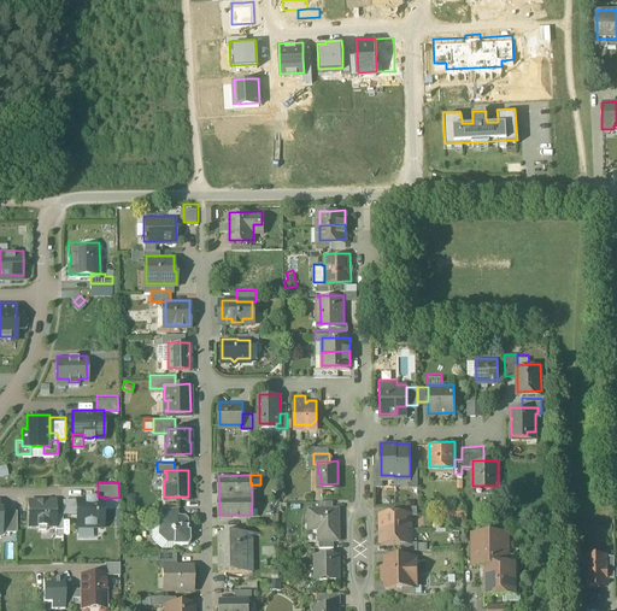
[(76,511),(76,524),(93,524),(103,524),(103,505),(103,498),(103,497),(98,497),(95,497),(95,495),(86,495),(86,497),(76,497),(76,511)]
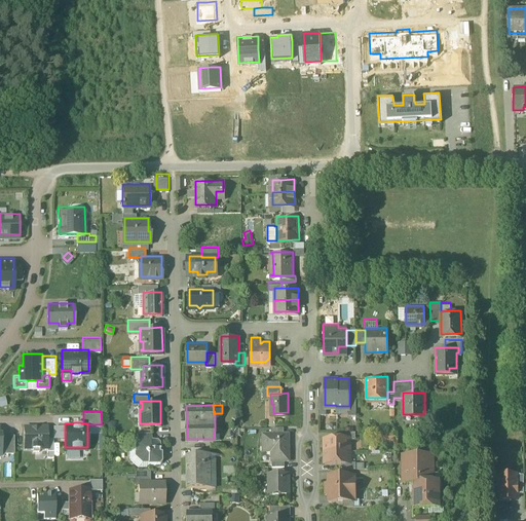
[(47,423),(24,423),(24,446),(33,446),(33,448),(38,448),(38,445),(47,446),(47,436),(47,423)]
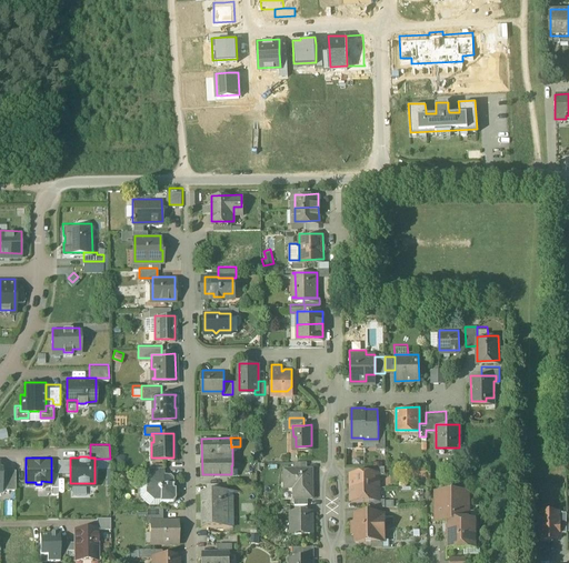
[(58,471),(70,471),(70,458),(58,458),(58,471)]
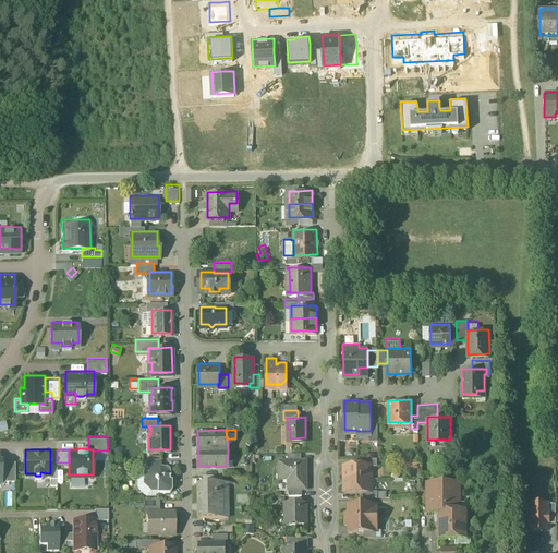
[(147,457),(147,466),(150,466),(150,464),(160,464),(160,457),(147,457)]
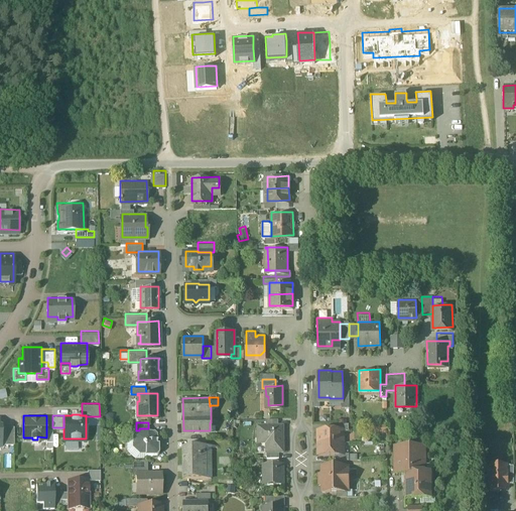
[(278,449),(283,449),(283,422),(278,423),(266,423),(258,423),(258,434),(266,434),(266,440),(266,449),(278,449)]
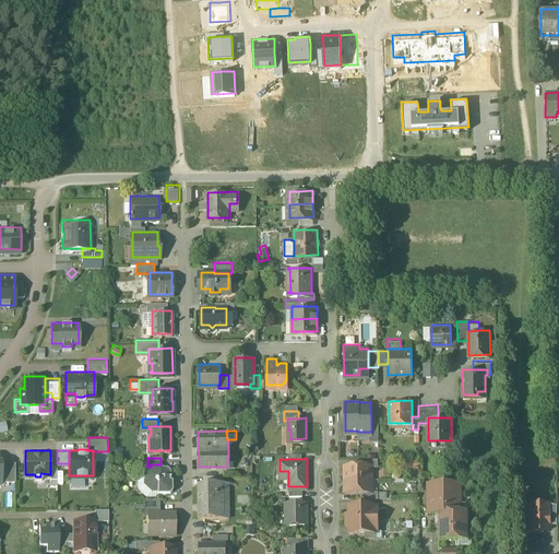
[(4,480),(15,480),(15,460),(7,460),(7,471),(3,471),(4,480)]
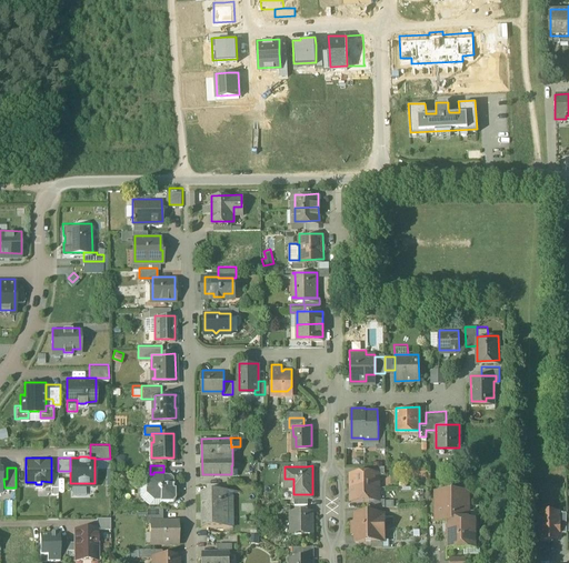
[(160,496),(160,500),(171,499),(175,496),(175,491),(177,491),(177,485),(173,485),(173,474),(170,471),(163,472),(153,472),(153,474),(150,474),(148,474),(146,476),(146,480),(146,490),(153,496),(160,496)]
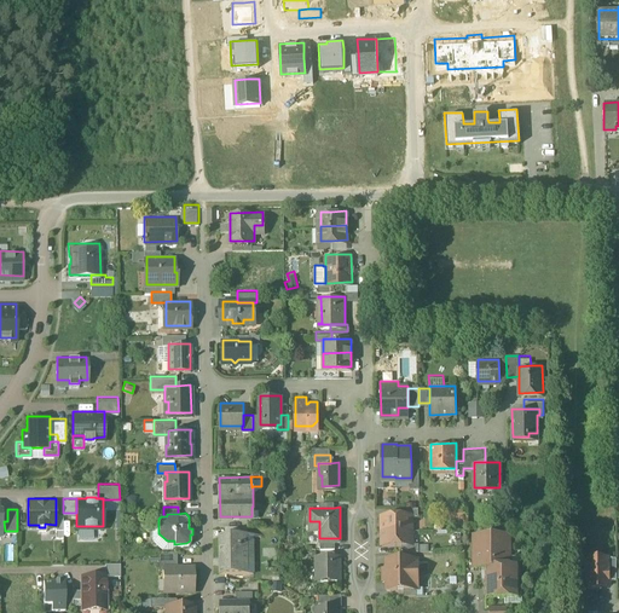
[(382,513),(382,527),(411,527),(411,513),(401,513),(382,513)]
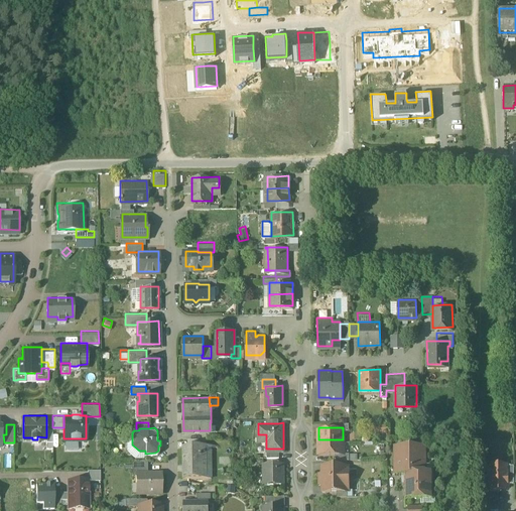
[(132,435),(132,432),(126,437),(126,446),(135,456),(143,456),(145,454),(145,451),(139,451),(132,444),(132,435)]
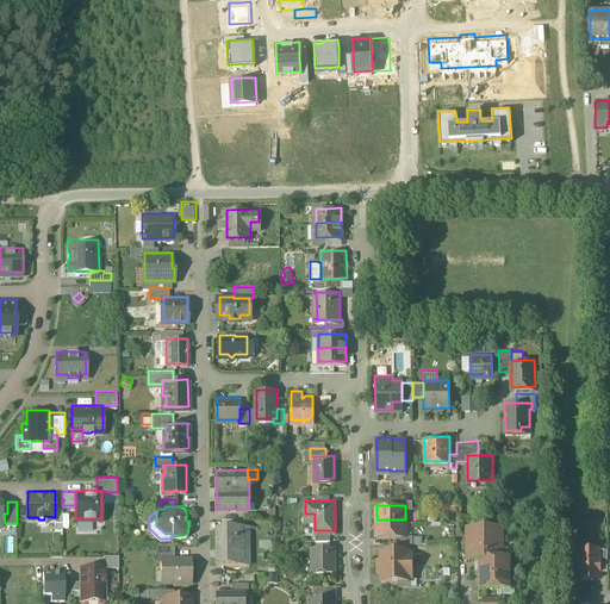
[(92,529),(92,518),(75,518),(75,529),(92,529)]
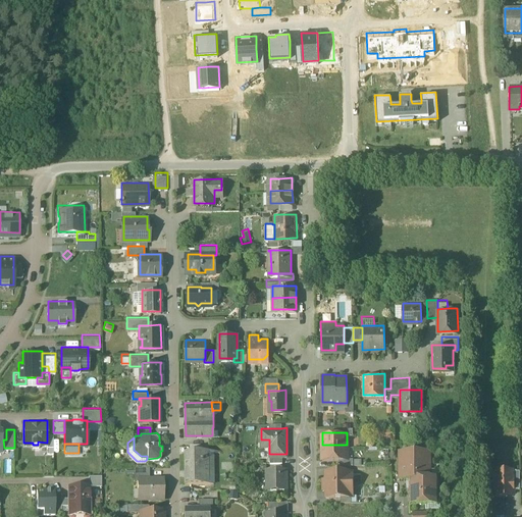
[(347,456),(347,445),(322,445),(322,457),(338,457),(347,457),(347,456)]
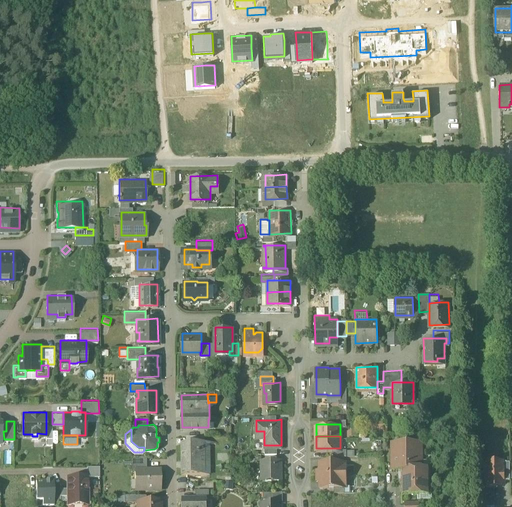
[(401,491),(429,491),(429,466),(422,466),(421,439),(391,440),(392,466),(401,466),(401,491)]
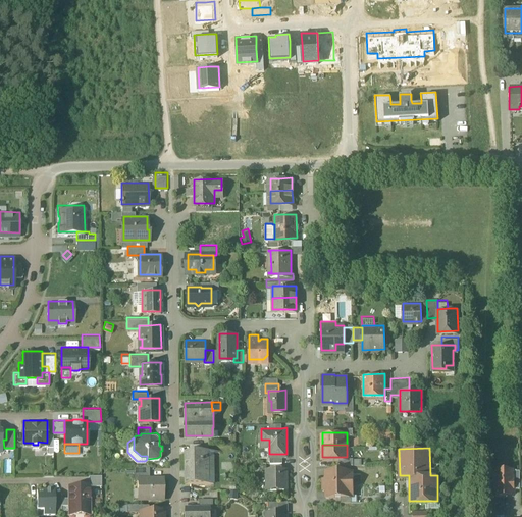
[(186,481),(206,480),(206,472),(209,472),(208,459),(206,459),(206,449),(190,449),(186,449),(186,467),(189,467),(189,473),(186,473),(186,481)]
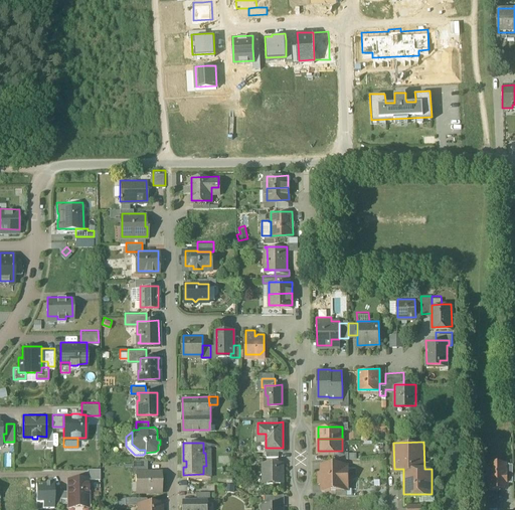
[(131,459),(131,472),(136,472),(136,471),(147,471),(147,459),(131,459)]
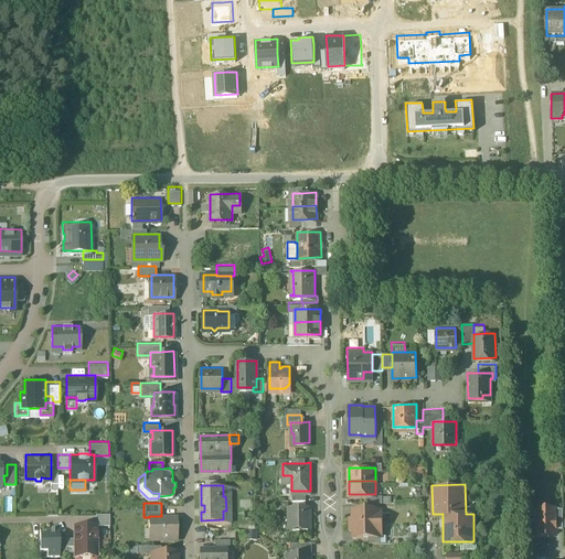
[(288,526),(310,526),(310,505),(288,505),(288,526)]
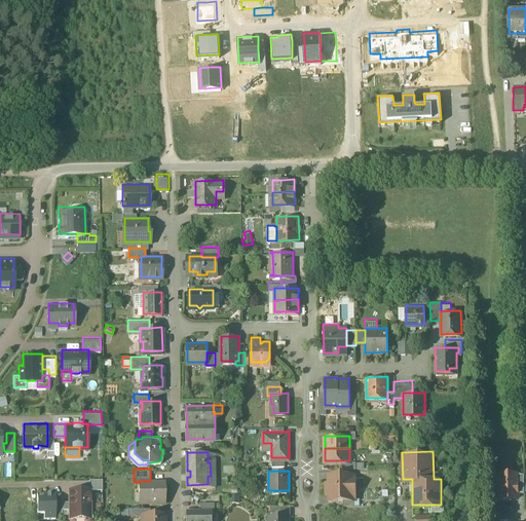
[(498,484),(498,496),(506,496),(511,492),(513,494),(517,494),(517,490),(517,482),(517,475),(508,475),(508,472),(498,472),(498,474),(496,476),(496,482),(498,484)]
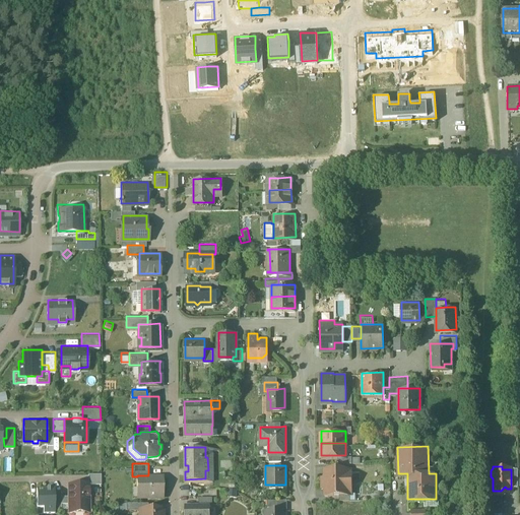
[(325,492),(338,492),(349,492),(349,467),(338,467),(325,467),(325,475),(321,475),(321,485),(325,485),(325,492)]
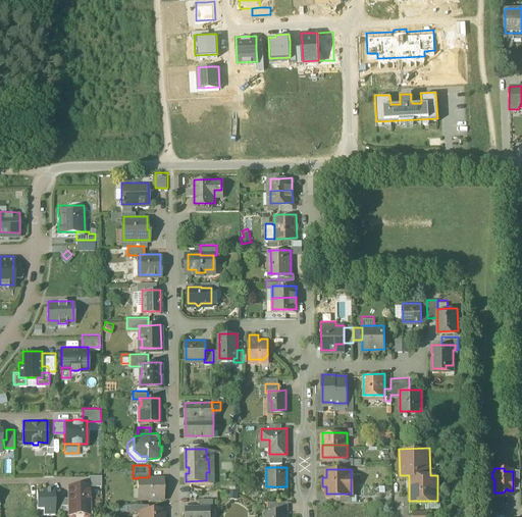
[(89,483),(101,483),(101,473),(89,473),(89,483)]
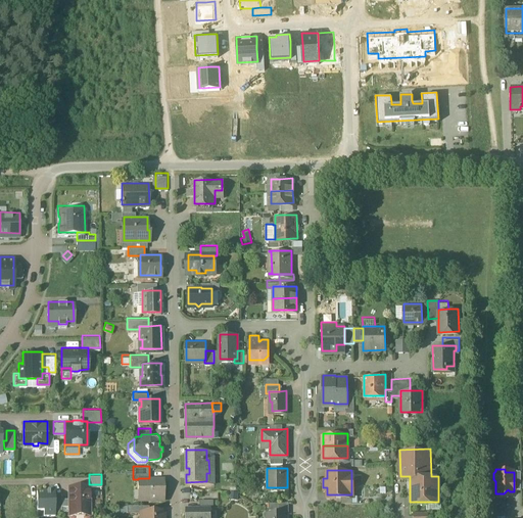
[(138,497),(138,498),(162,498),(162,478),(149,478),(138,478),(138,479),(138,488),(141,488),(141,497),(138,497)]
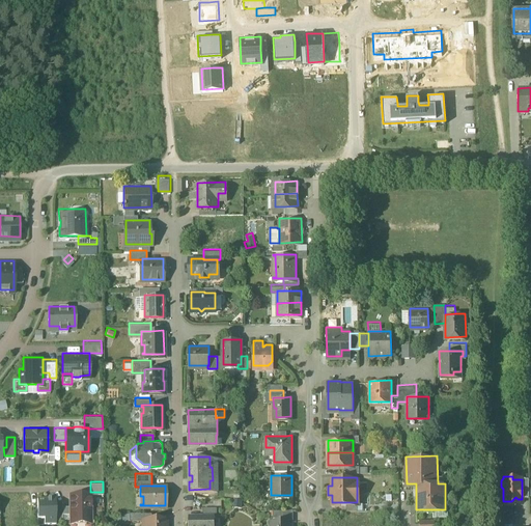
[(76,521),(85,521),(85,518),(91,518),(90,492),(70,492),(70,504),(71,511),(71,518),(76,518),(76,521)]
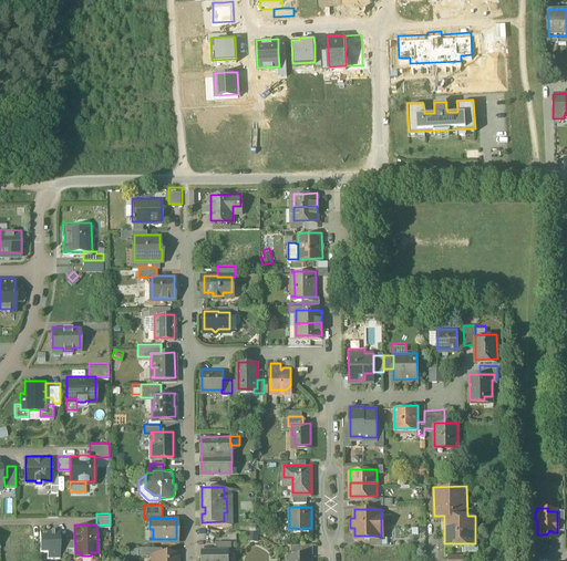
[(48,556),(60,556),(60,551),(59,531),(59,527),(53,527),(53,528),(40,529),(40,550),(48,550),(48,556)]
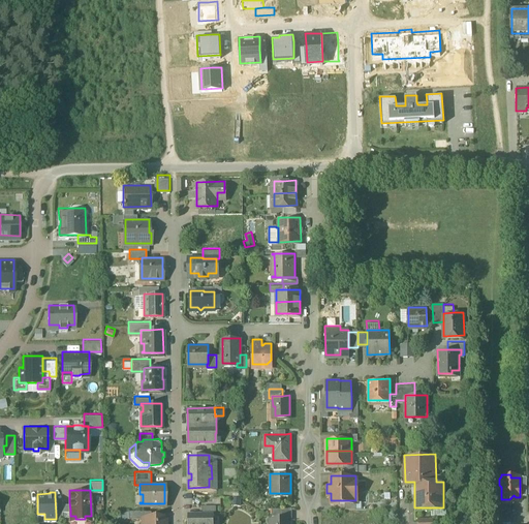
[(213,512),(213,513),(216,513),(216,503),(203,503),(203,512),(213,512)]
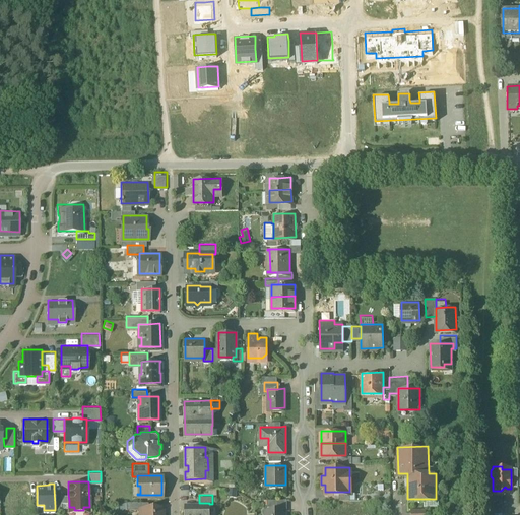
[(274,508),(285,508),(285,497),(269,498),(269,505),(274,505),(274,508)]
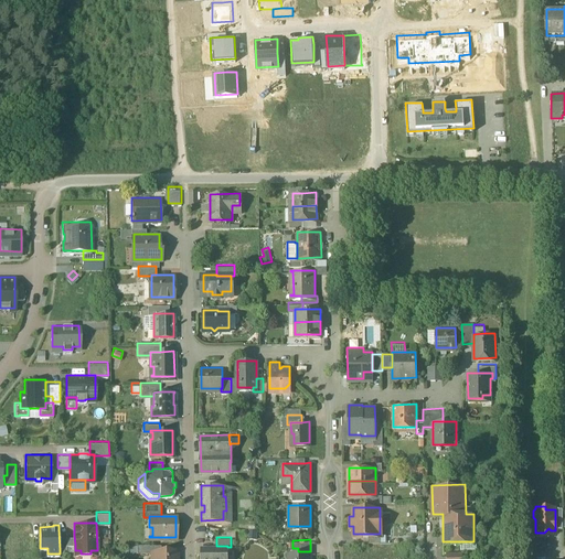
[(201,546),(201,558),(227,558),(227,547),(227,546),(216,546),(201,546)]
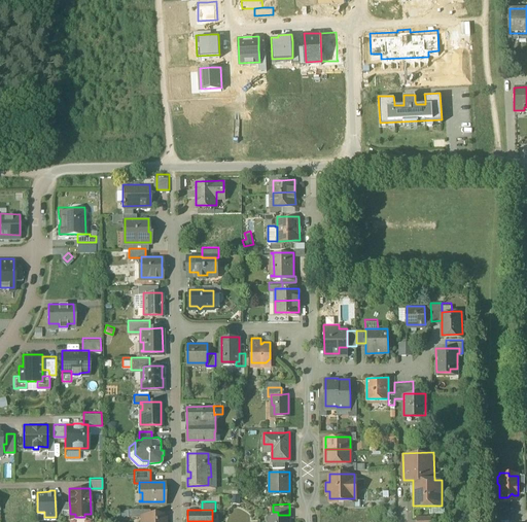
[(142,521),(164,521),(165,513),(150,514),(142,514),(142,521)]
